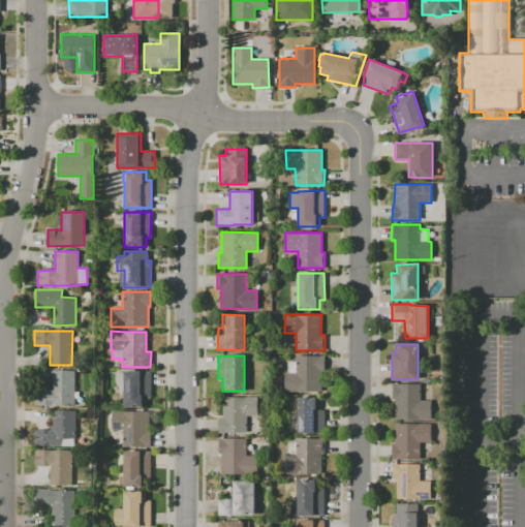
[(323,355),(323,371),(320,371),(320,392),(284,391),(284,373),(287,373),(287,362),(296,362),(296,355),(323,355)]
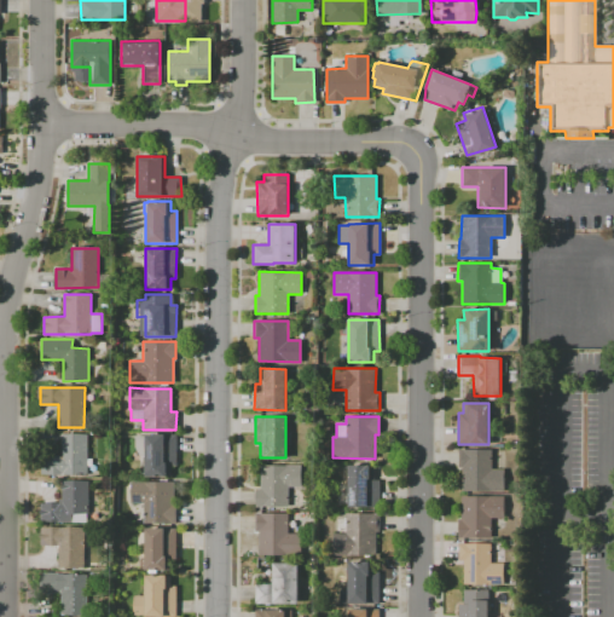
[(40,474),(40,456),(61,456),(61,434),(87,434),(87,473),(40,474)]
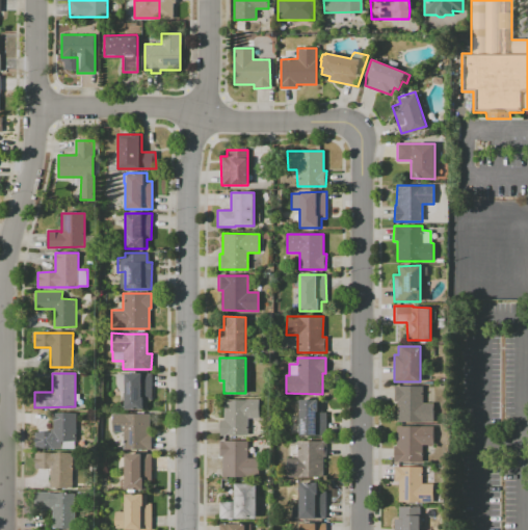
[(151,373),(151,400),(147,400),(147,408),(142,409),(125,408),(125,392),(120,392),(115,385),(115,374),(125,374),(125,373),(141,373),(151,373)]
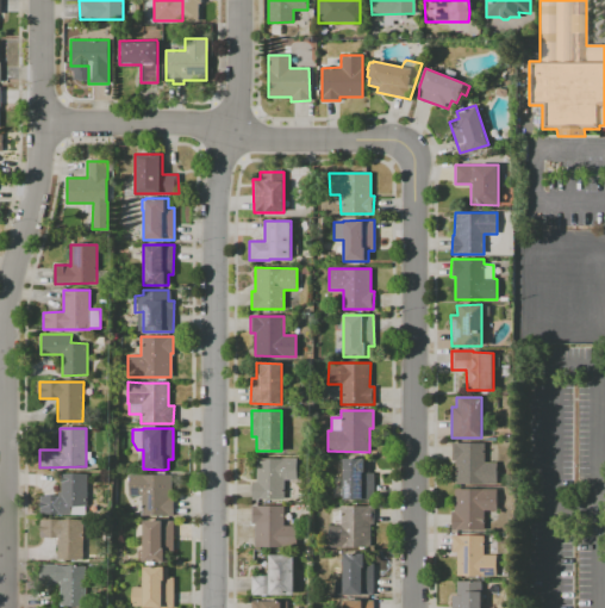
[(451,461),(451,444),(484,442),(484,463),(497,461),(497,483),(455,483),(455,460),(451,461)]
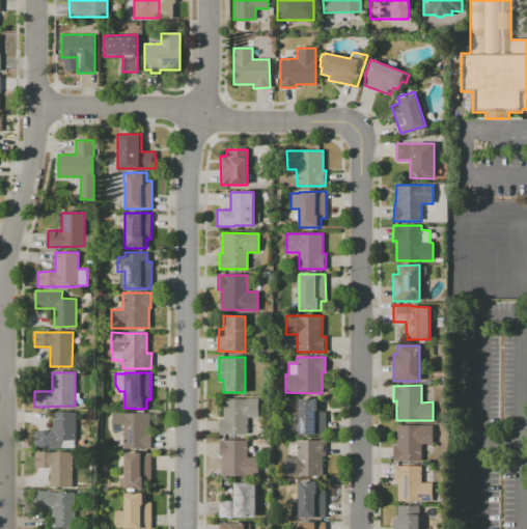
[(219,434),(219,419),(223,419),(222,399),(257,398),(258,417),(246,417),(247,434),(219,434)]
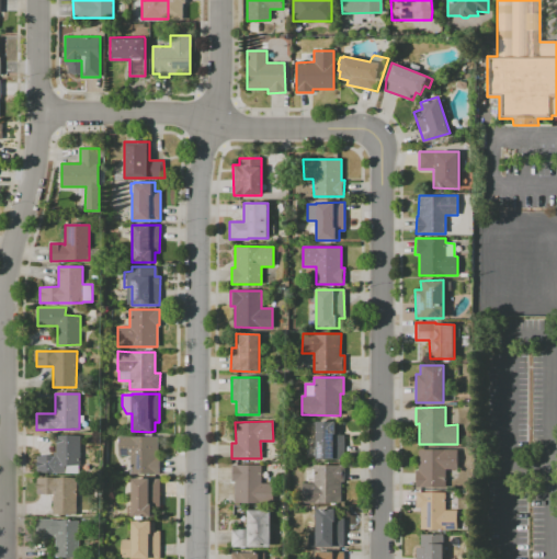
[(316,459),(316,422),(339,422),(339,434),(343,434),(343,459),(316,459)]
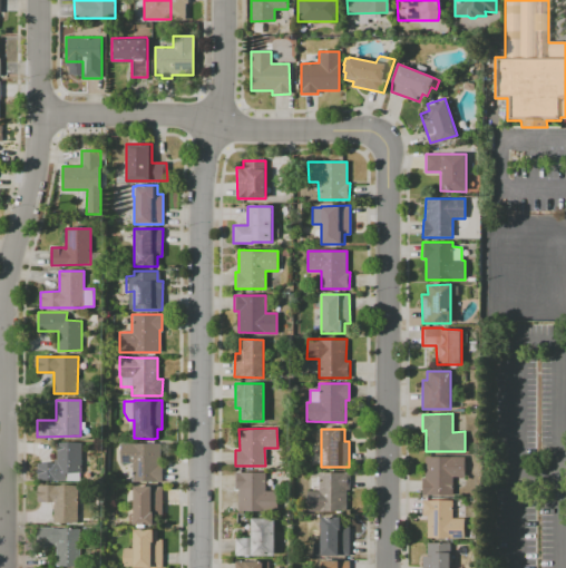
[(36,480),(37,463),(57,462),(56,442),(81,442),(81,472),(66,472),(66,480),(36,480)]
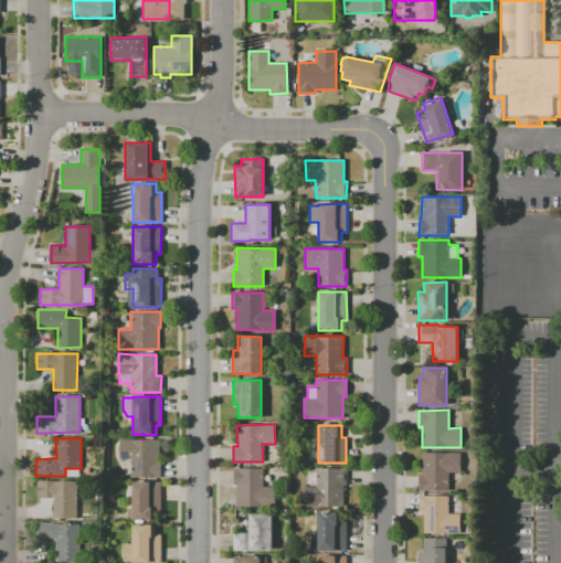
[(158,442),(158,460),(160,460),(160,478),(130,477),(130,459),(119,458),(119,439),(158,439),(158,442)]
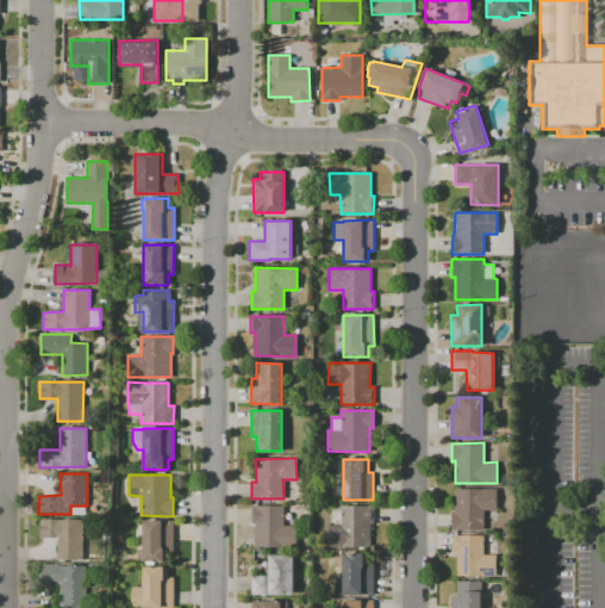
[(451,531),(450,512),(454,512),(454,489),(496,489),(497,510),(484,510),(484,529),(451,531)]
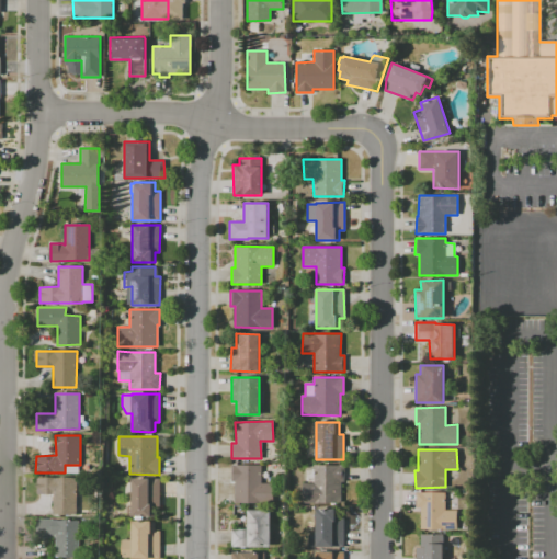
[(230,481),(230,465),(261,465),(261,467),(271,468),(271,483),(273,483),(273,503),(234,502),(234,481),(230,481)]
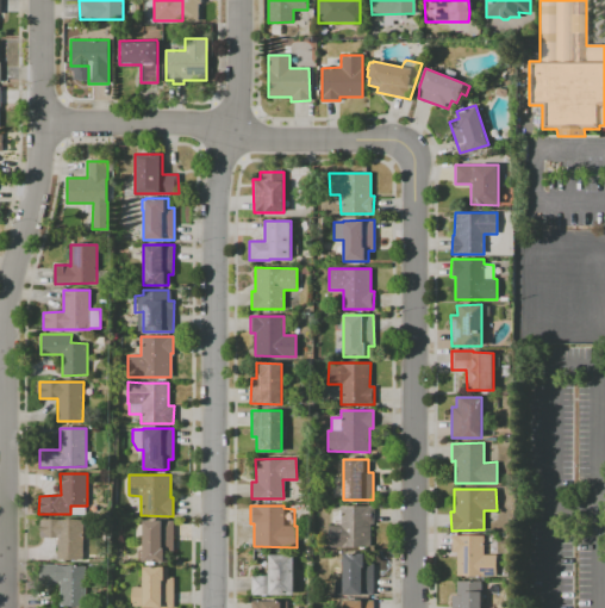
[(328,547),(328,525),(330,525),(330,512),(341,512),(341,506),(373,506),(373,523),(369,523),(369,547),(328,547)]
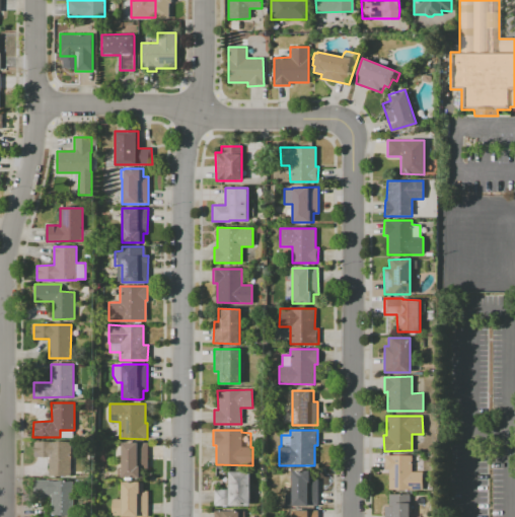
[(33,456),(33,442),(70,442),(70,475),(49,475),(49,456),(33,456)]
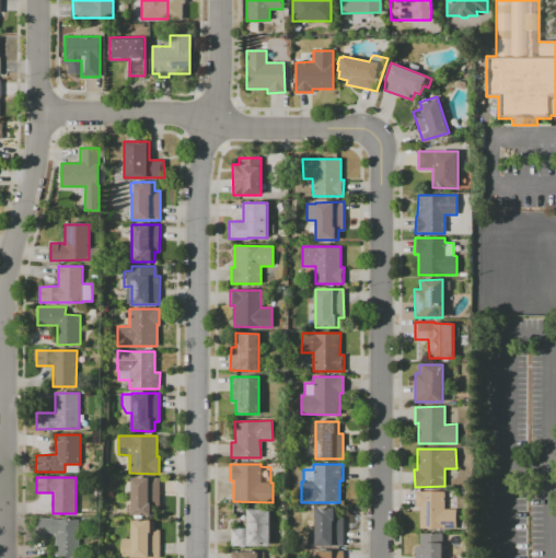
[(159,477),(159,506),(154,506),(153,514),(130,515),(130,478),(159,477)]
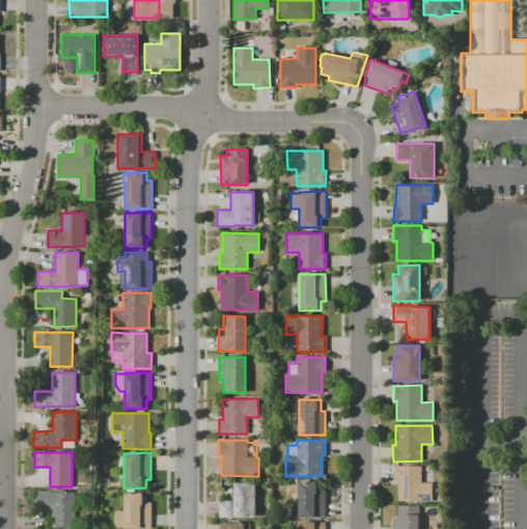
[(393,480),(393,466),(421,466),(421,482),(432,482),(433,501),(398,501),(398,480),(393,480)]
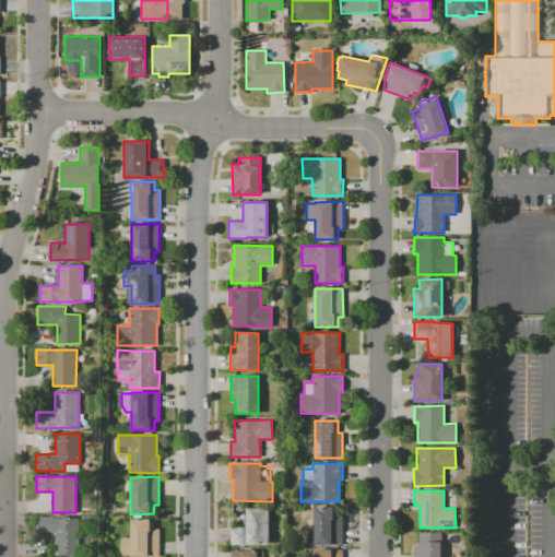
[(342,517),(342,545),(315,545),(315,517),(313,517),(313,510),(314,510),(314,507),(337,507),(338,517),(342,517)]
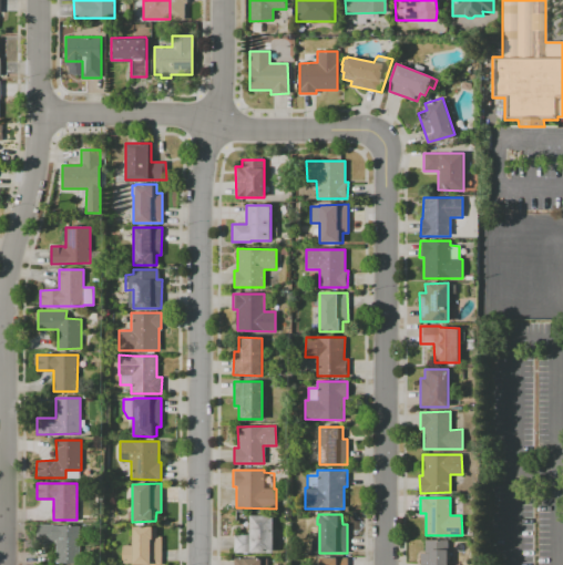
[(233,552),(233,535),(248,535),(248,515),(273,515),(273,553),(233,552)]
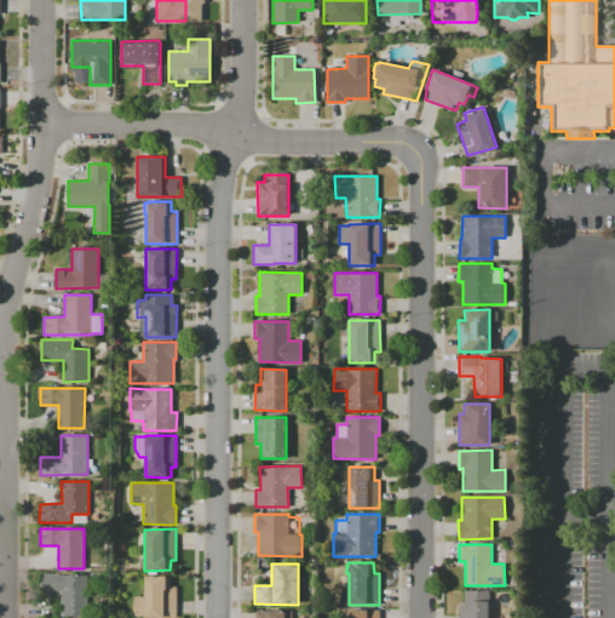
[(32,594),(33,574),(87,576),(87,616),(61,616),(61,594),(32,594)]
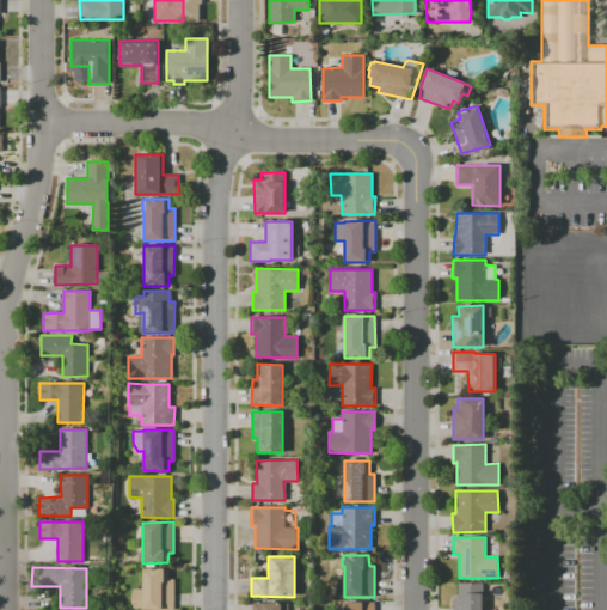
[(173,580),(173,609),(132,609),(132,589),(143,589),(143,568),(169,568),(169,579),(173,579),(173,580)]
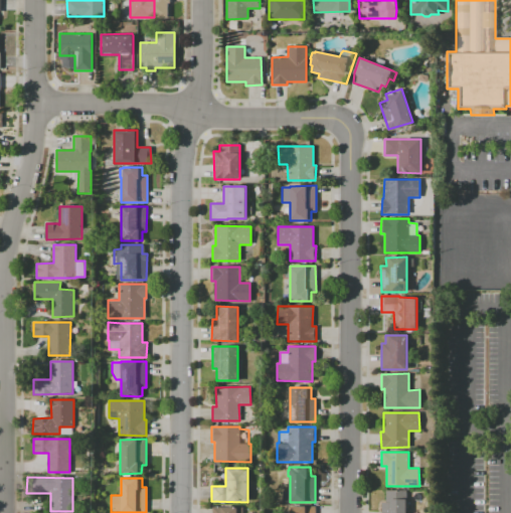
[(385,490),(406,490),(405,512),(380,512),(381,502),(385,502),(385,490)]
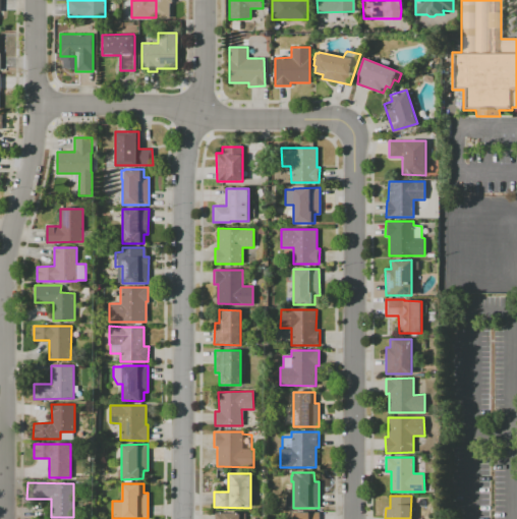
[(211,510),(210,518),(241,518),(241,511),(211,510)]
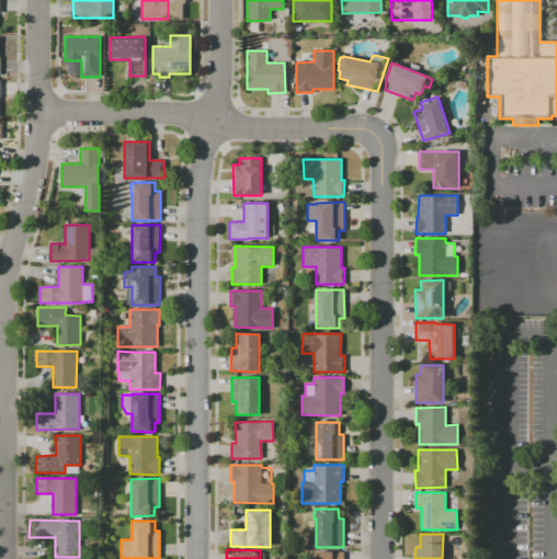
[(337,558),(338,549),(310,550),(309,558),(337,558)]
